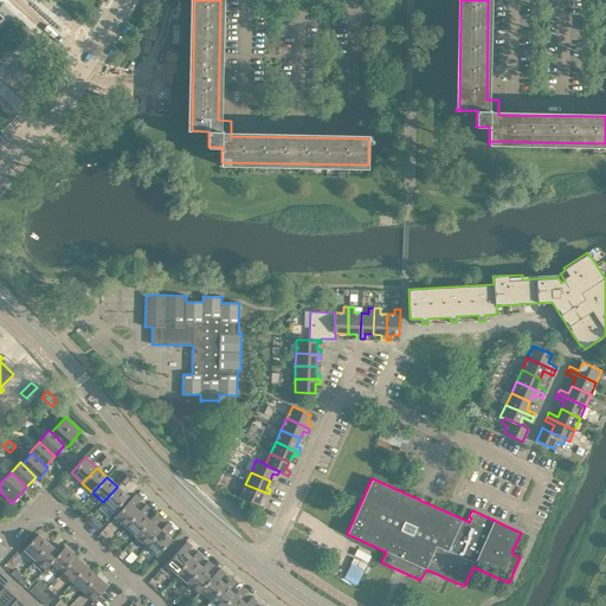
[(269,494),(245,484),(239,496),(258,504),(262,496),(266,498),(269,494)]
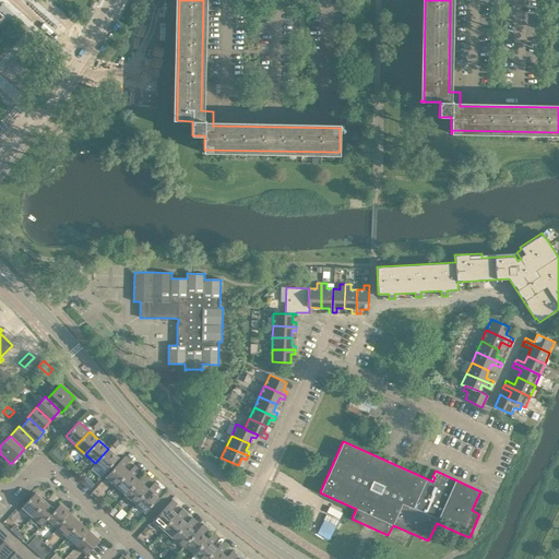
[(56,448),(51,452),(61,461),(66,456),(56,448)]
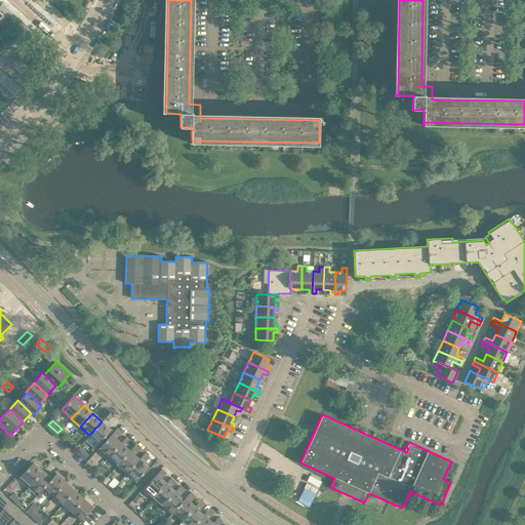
[(112,430),(102,421),(89,435),(98,443),(112,430)]
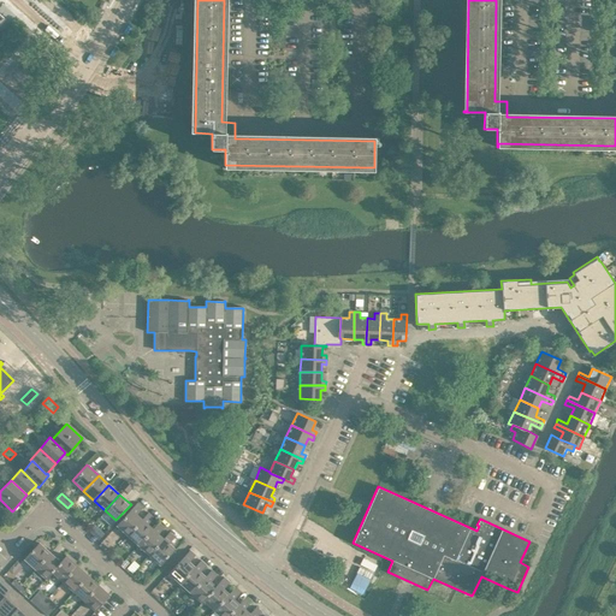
[(142,507),(137,502),(117,525),(128,535),(142,519),(136,514),(142,507)]
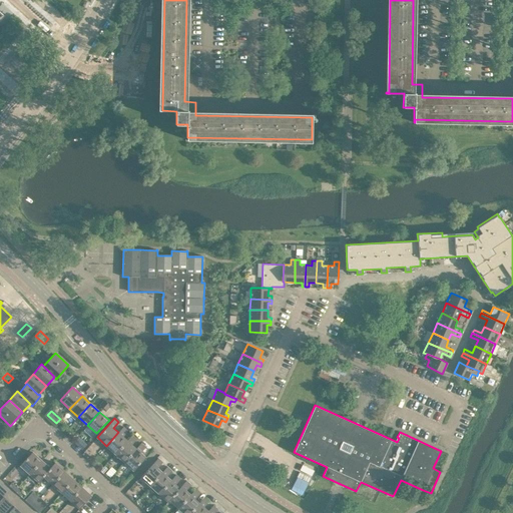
[(123,427),(118,432),(106,446),(115,454),(127,441),(123,436),(128,431),(123,427)]
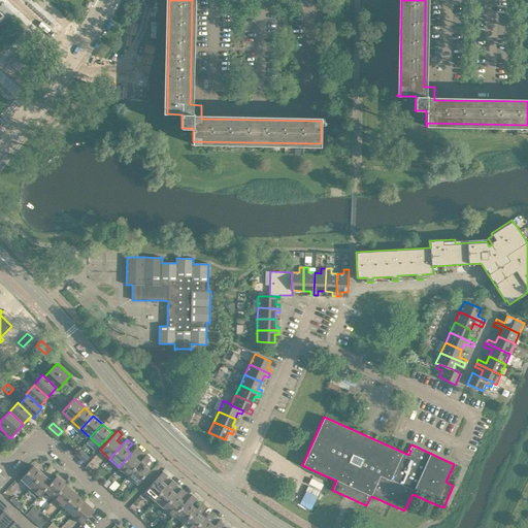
[(141,452),(136,448),(131,454),(119,467),(128,475),(140,462),(135,458),(141,452)]
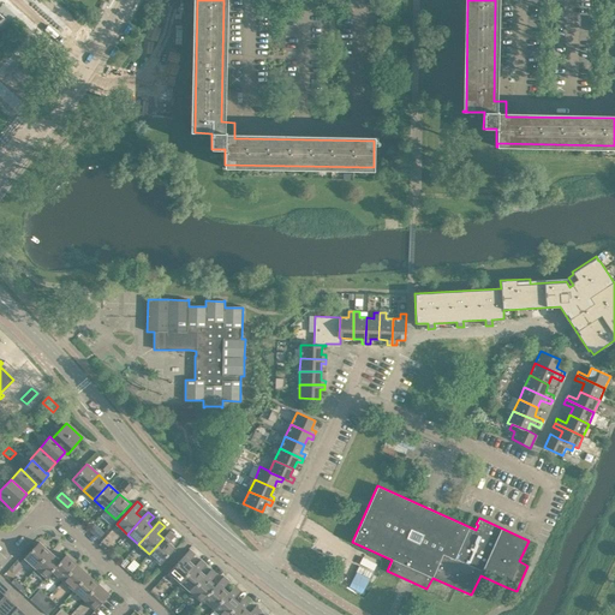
[(95,524),(89,530),(99,538),(103,532),(95,524)]
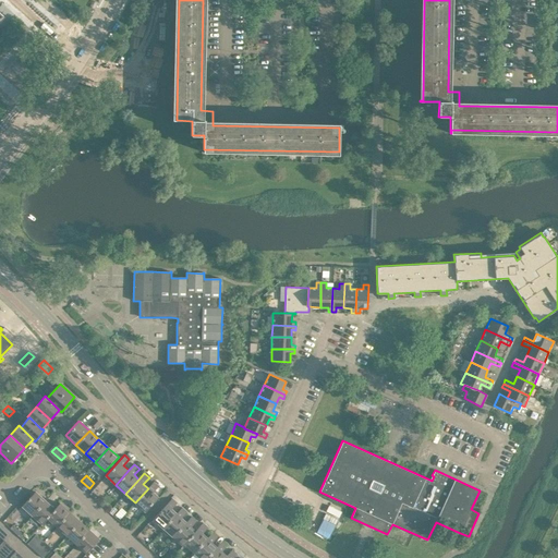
[(154,482),(148,488),(135,502),(145,511),(158,497),(153,493),(158,486),(154,482)]
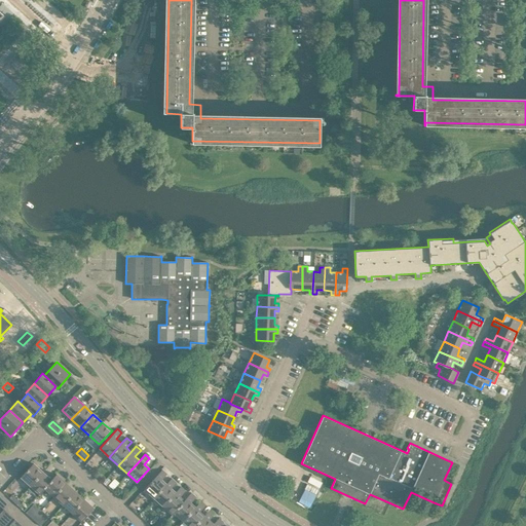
[(42,472),(33,463),(21,477),(30,486),(42,472)]
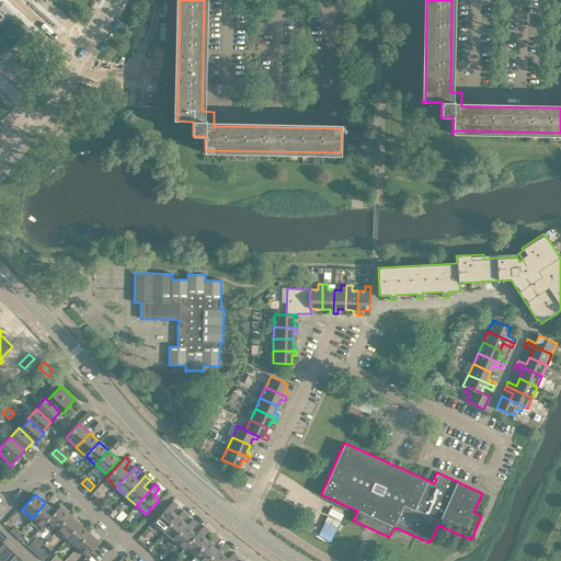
[(178,505),(173,501),(153,522),(164,531),(178,516),(172,512),(178,505)]
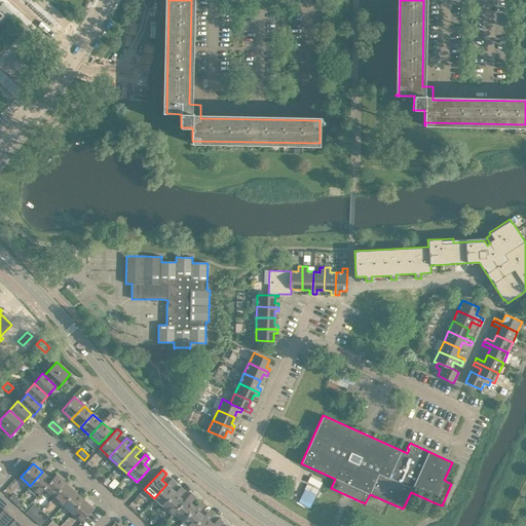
[(51,480),(42,472),(30,486),(27,489),(37,497),(45,489),(44,488),(51,480)]
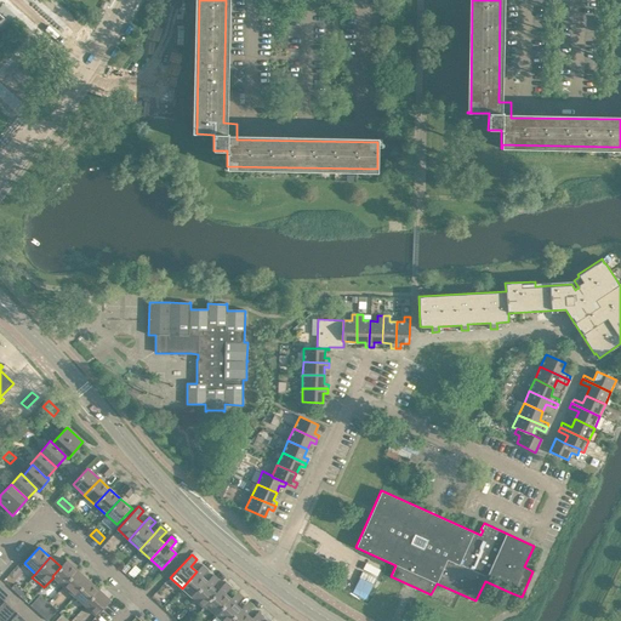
[(78,570),(67,560),(61,567),(52,576),(53,577),(63,586),(78,570)]
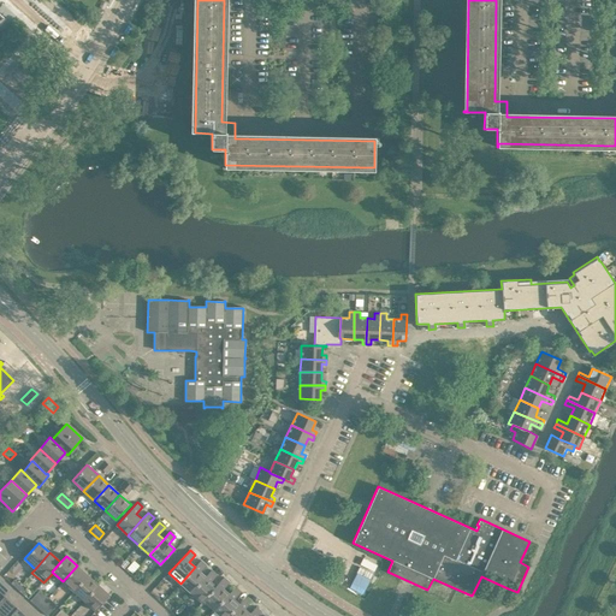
[(206,566),(201,561),(195,567),(181,584),(190,593),(206,576),(200,572),(206,566)]
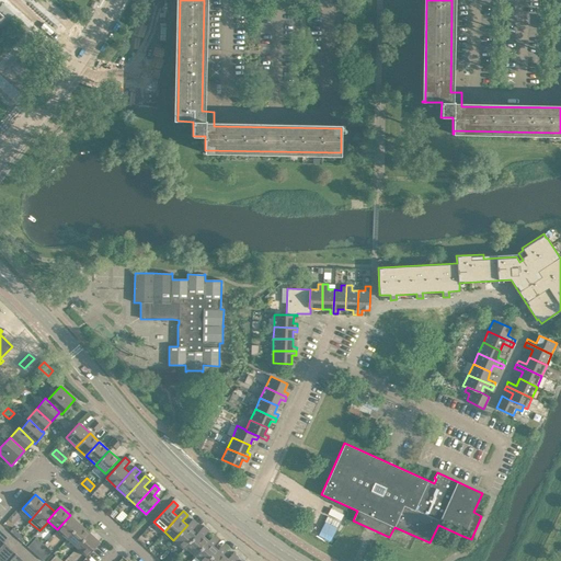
[(80,524),(70,515),(57,529),(67,538),(80,524)]
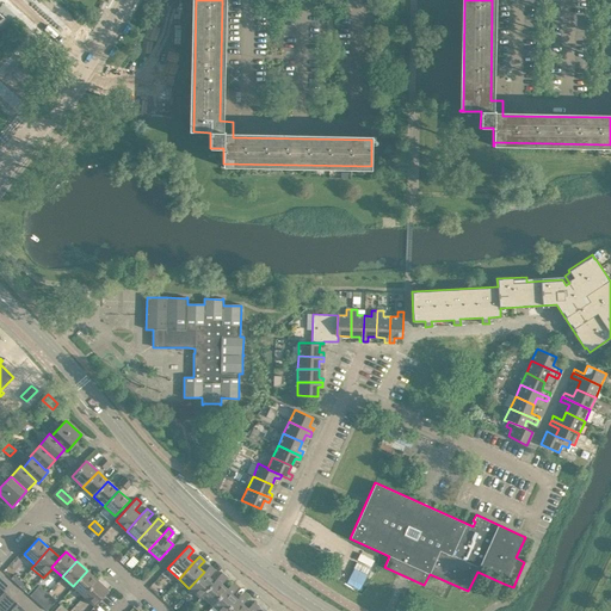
[(210,566),(204,572),(189,588),(201,598),(202,596),(215,581),(214,581),(209,576),(215,571),(210,566)]
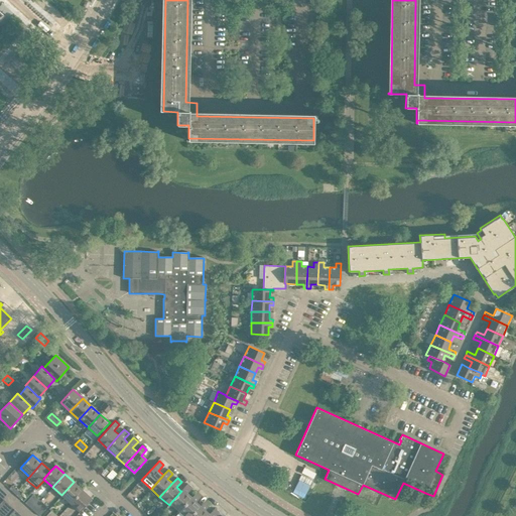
[(83,490),(74,482),(61,495),(71,504),(83,490)]
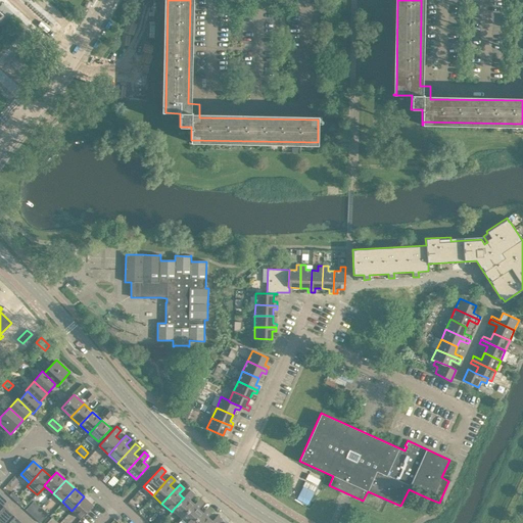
[(194,494),(190,490),(183,497),(184,497),(173,510),(182,518),(194,505),(189,500),(194,494)]
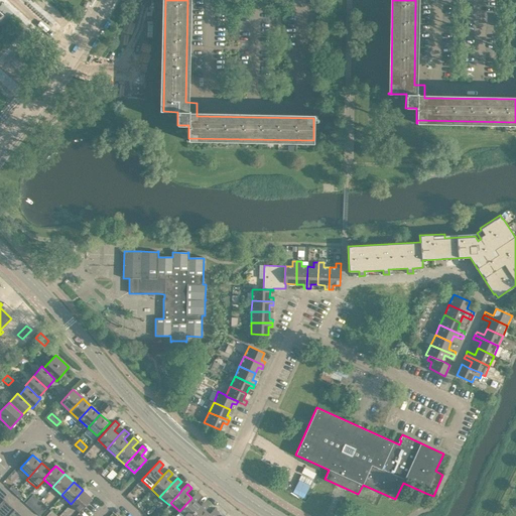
[(80,512),(92,499),(83,490),(71,504),(80,512)]
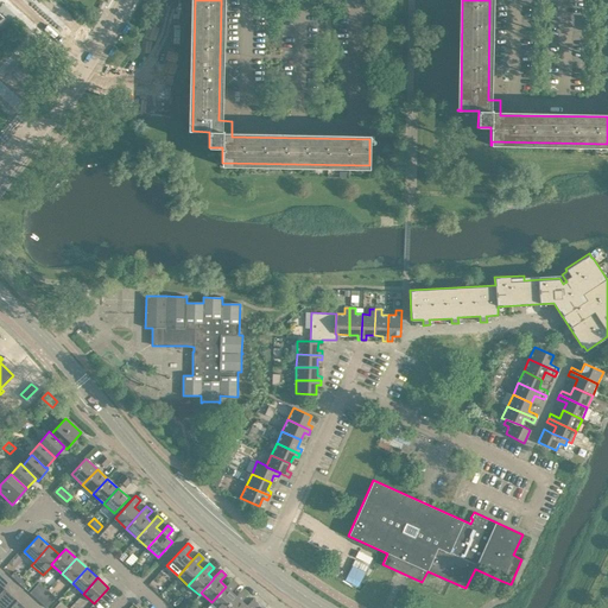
[(232,580),(226,587),(211,602),(217,607),(225,607),(236,596),(232,591),(238,584),(232,580)]
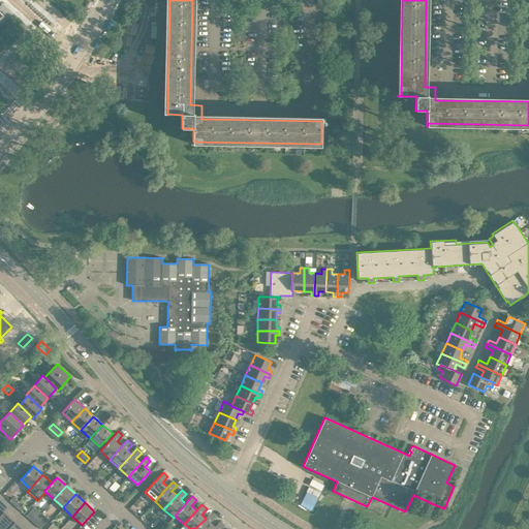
[(39,510),(34,506),(26,516),(31,520),(39,510)]
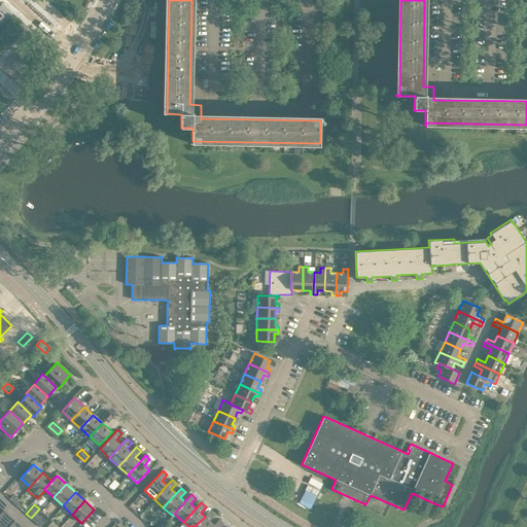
[(35,522),(43,514),(39,508),(31,518),(35,522)]
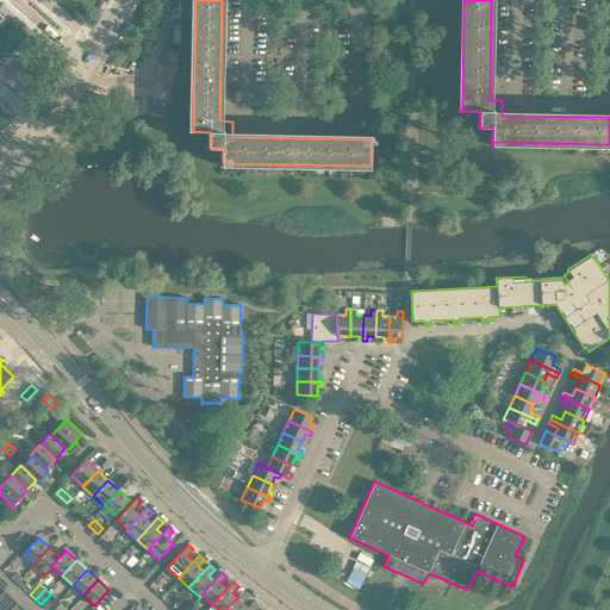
[(248,596),(243,591),(237,598),(225,609),(244,609),(248,608),(242,603),(248,596)]
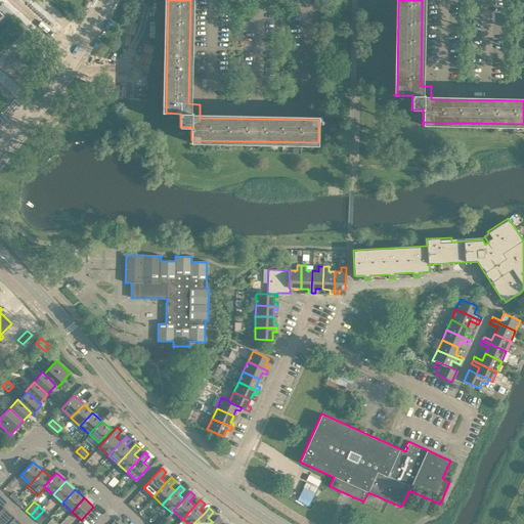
[(0,520),(3,523),(4,523),(12,516),(7,511),(0,519),(0,520)]
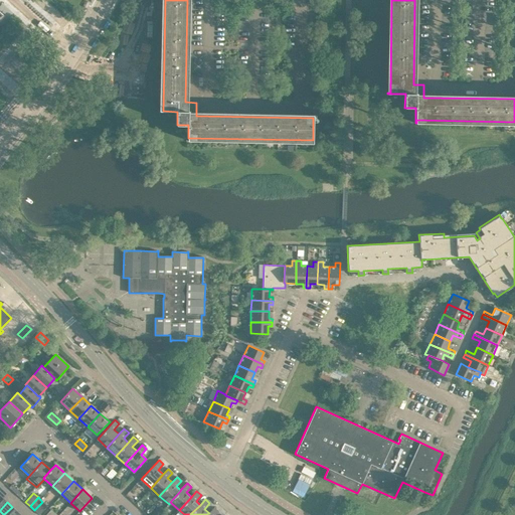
[(39,514),(47,506),(42,502),(34,510),(39,514)]
